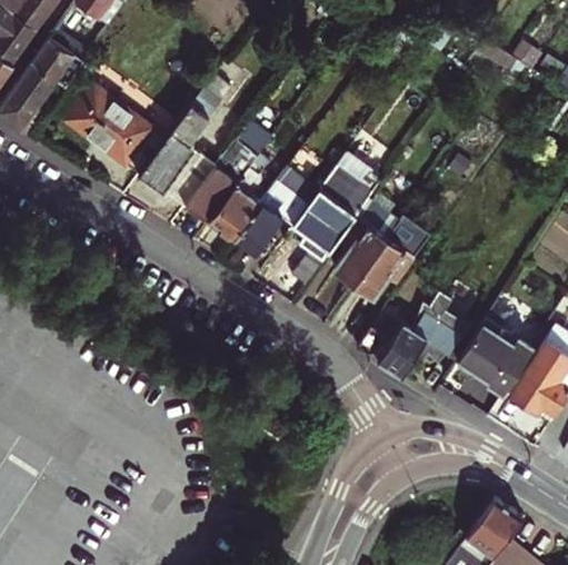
[(0,0),(0,7),(36,32),(56,0),(0,0)]
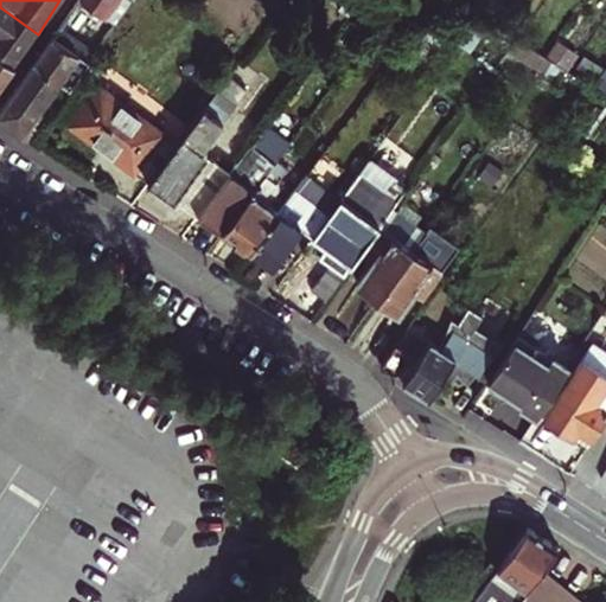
[(117,29),(136,0),(82,0),(53,40),(69,51),(96,14),(117,29)]
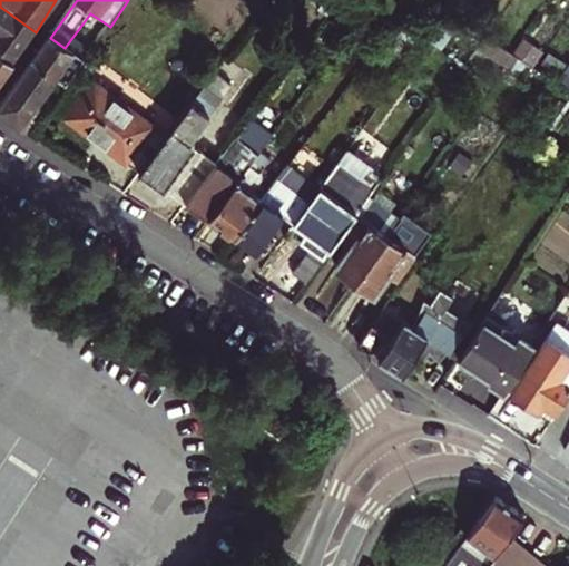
[(0,58),(12,67),(36,32),(0,7),(0,58)]
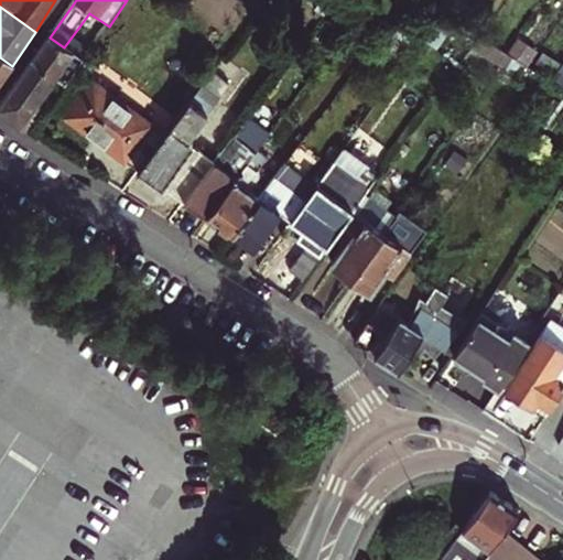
[(84,62),(101,36),(91,30),(74,55),(84,62)]
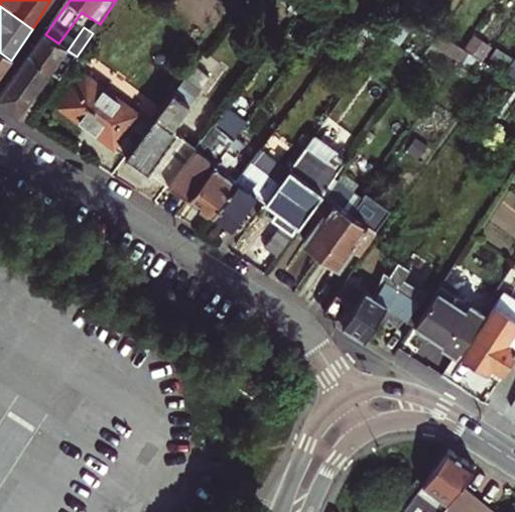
[(45,34),(26,60),(51,77),(59,83),(77,56),(68,50),(58,43),(45,34)]
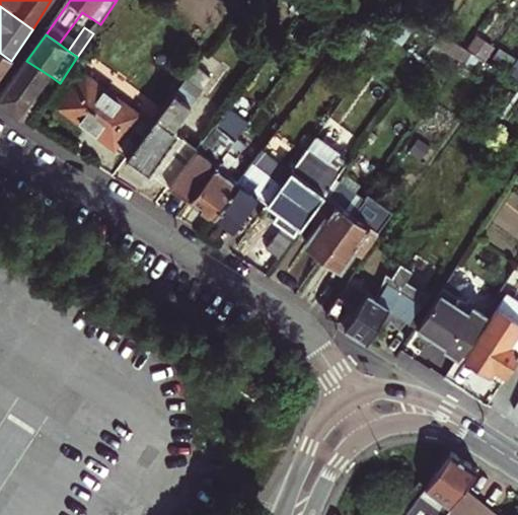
[(493,60),(511,71),(512,70),(517,63),(517,60),(500,50),(493,60)]
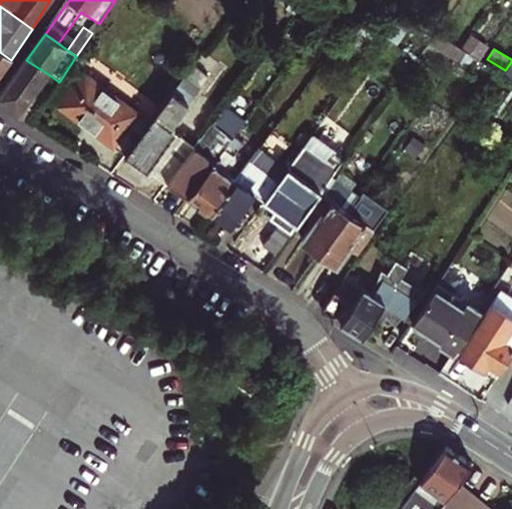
[(11,60),(0,52),(0,80),(13,62),(11,60)]
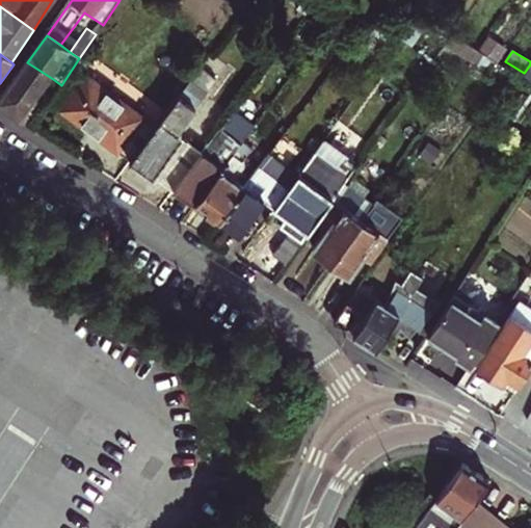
[(0,100),(0,109),(22,123),(30,129),(43,111),(33,105),(53,79),(27,62),(0,100)]
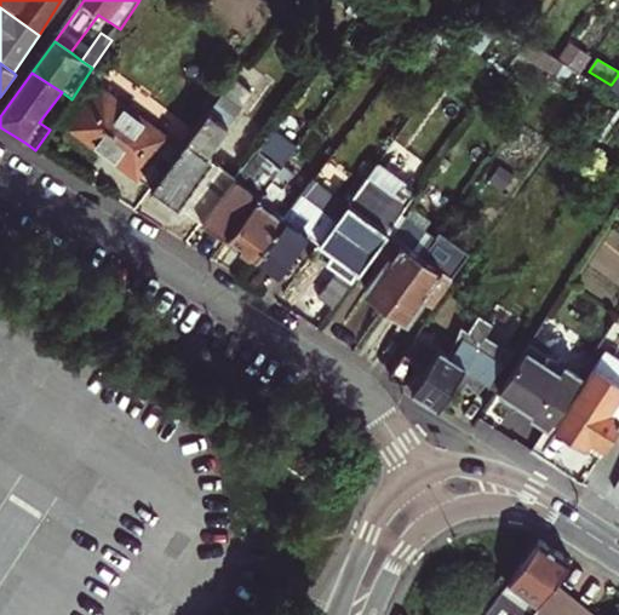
[(204,224),(236,179),(206,157),(244,105),(241,104),(252,91),(238,80),(175,165),(156,190),(159,191),(159,197),(170,205),(173,202),(204,224)]
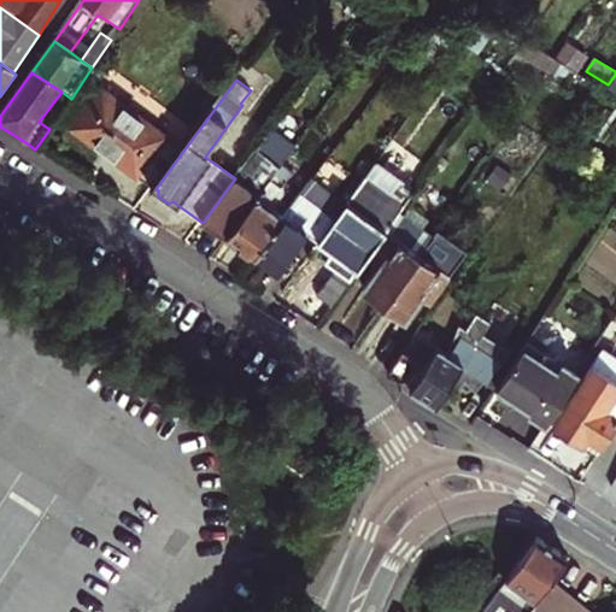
[(76,130),(111,156),(139,116),(105,92),(76,130)]
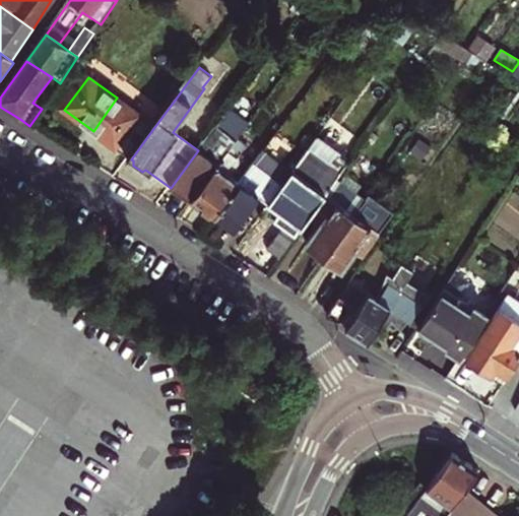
[(151,124),(117,98),(93,131),(131,159),(146,138),(143,136),(151,124)]
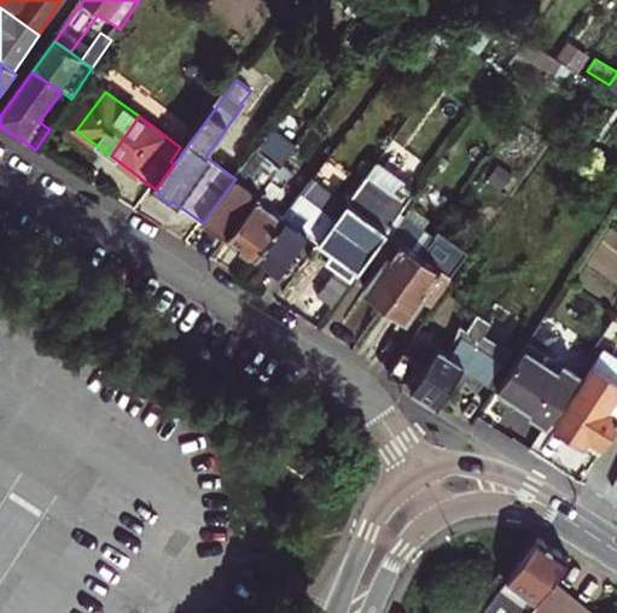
[(228,240),(230,238),(283,167),(296,150),(271,132),(236,179),(203,223),(228,240)]
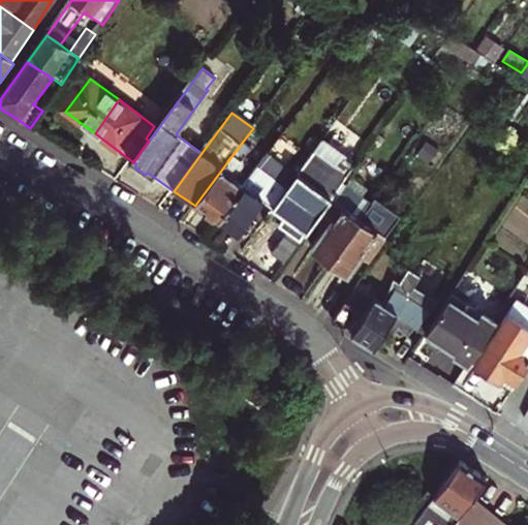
[(279,227),(301,242),(332,198),(343,184),(356,165),(322,141),(299,175),(274,209),(285,218),(279,227)]
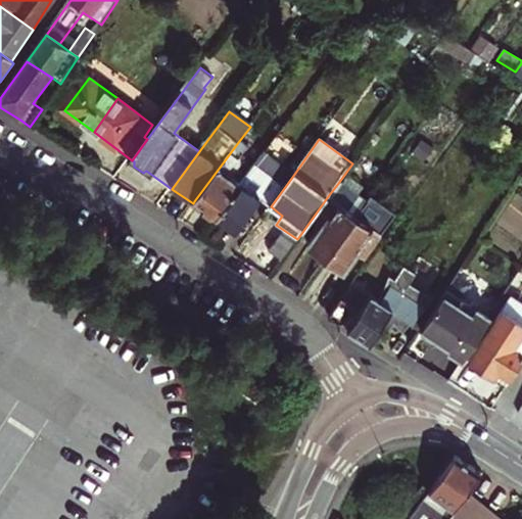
[(239,141),(194,201),(219,219),(242,188),(231,180),(239,168),(239,160),(248,148),(239,141)]
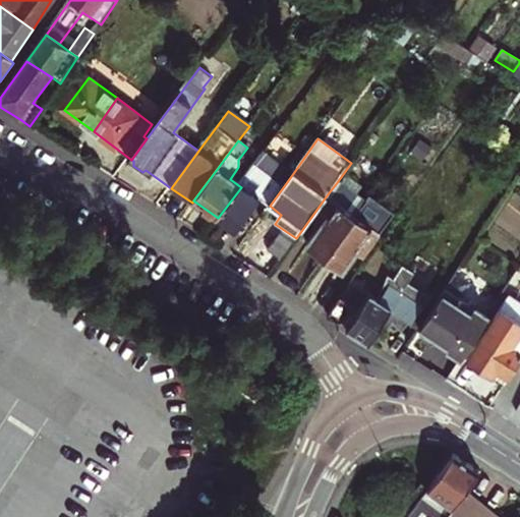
[(291,175),(265,155),(241,187),(218,218),(235,230),(260,197),(270,206),(291,175)]
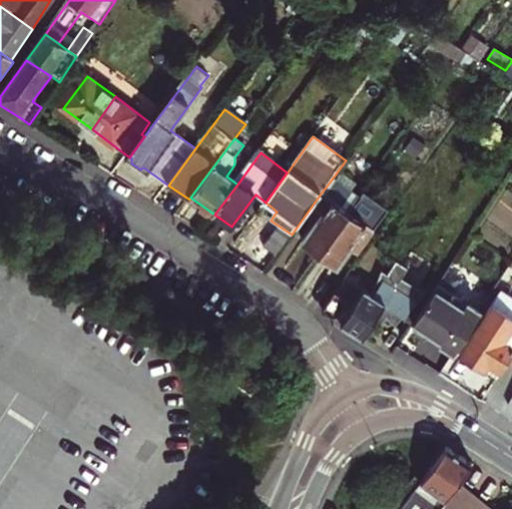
[(361,198),(333,178),(322,192),(328,196),(350,212),(361,198)]
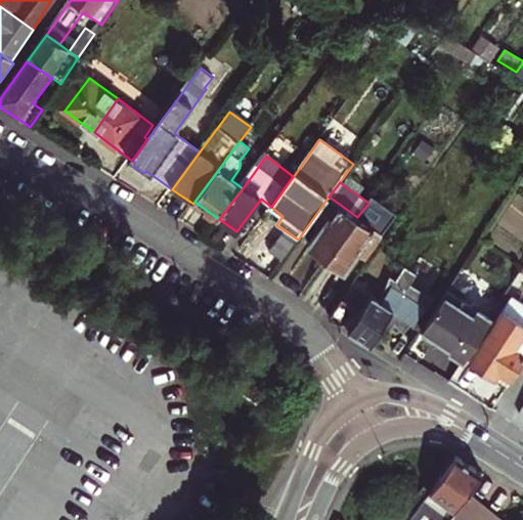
[(335,201),(321,220),(328,224),(321,232),(310,249),(327,261),(357,217),(335,201)]
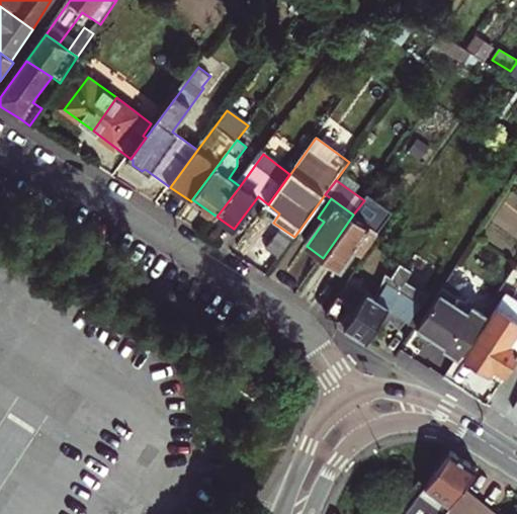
[(390,219),(364,200),(353,215),(378,234),(390,219)]
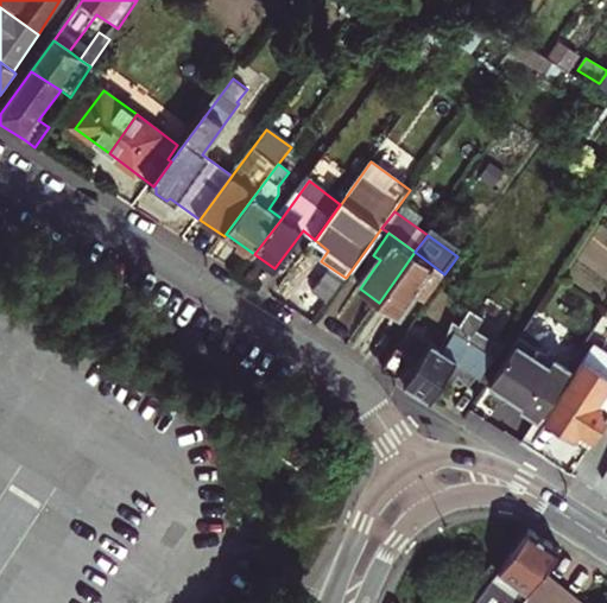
[(421,290),(429,296),(444,274),(415,252),(379,303),(402,318),(415,298),(421,290)]
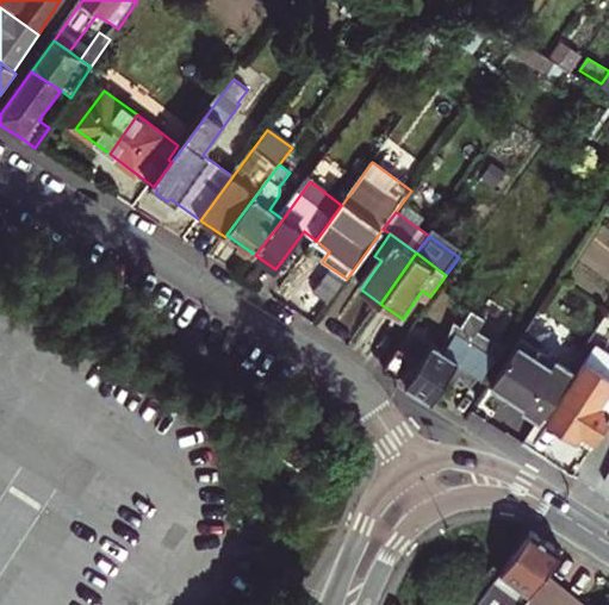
[(367,266),(374,270),(381,261),(374,256),(367,266)]
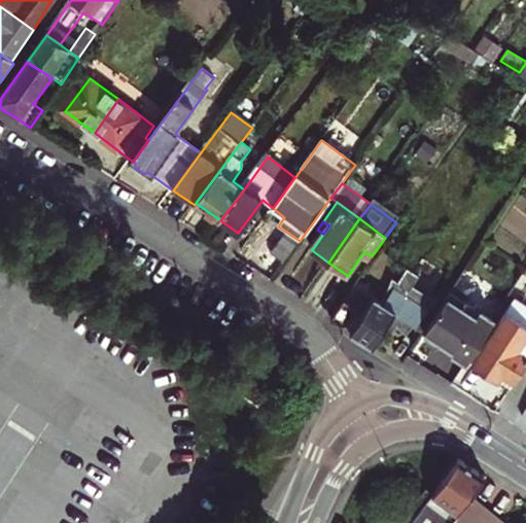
[(366,265),(372,256),(364,251),(359,258),(366,265)]
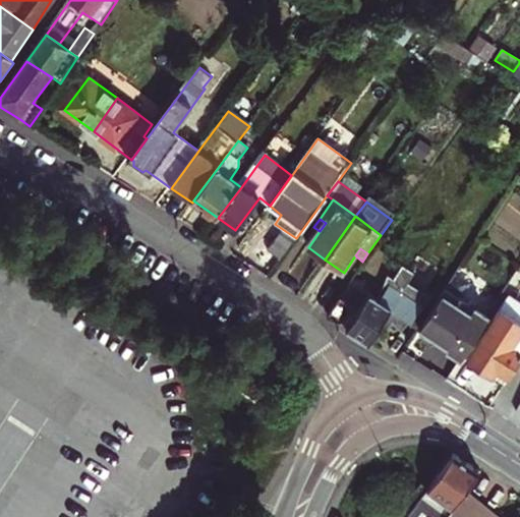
[(411,284),(417,274),(403,265),(394,280),(389,277),(385,284),(380,300),(370,294),(349,328),(348,330),(371,344),(381,331),(411,284)]
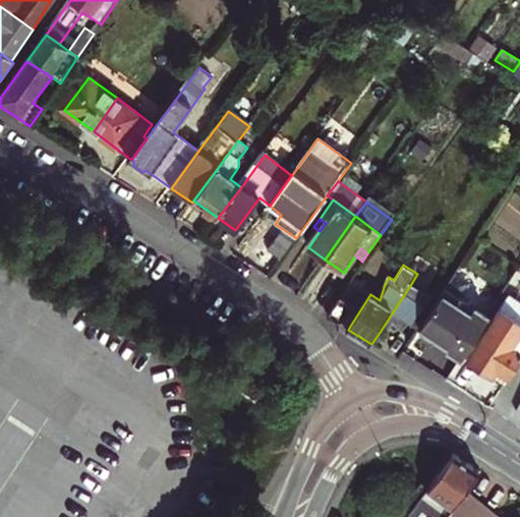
[(370,294),(354,282),(329,318),(341,325),(342,324),(349,328),(370,294)]
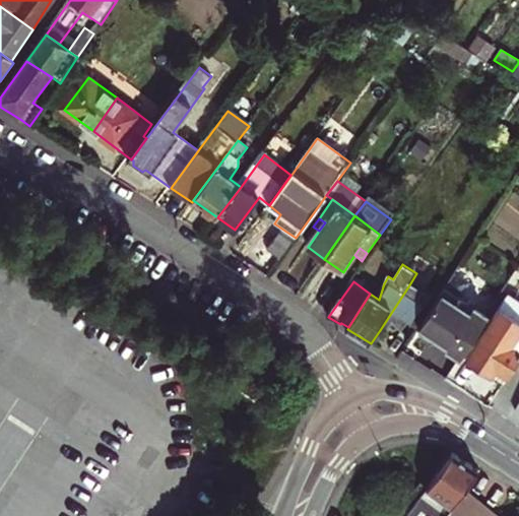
[(410,283),(380,330),(384,333),(394,323),(403,331),(434,299),(410,283)]
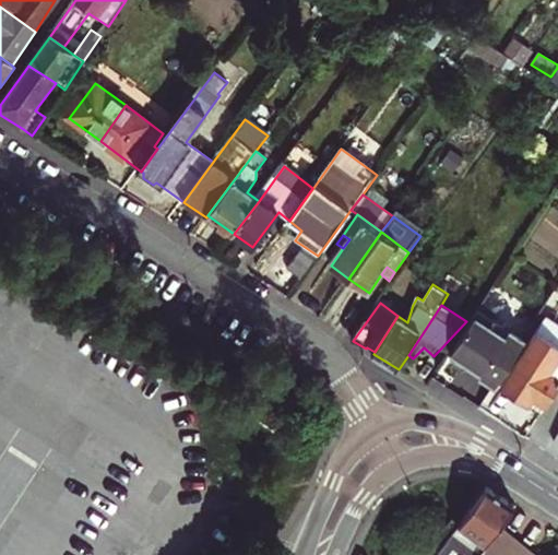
[(506,337),(475,317),(451,354),(456,357),(453,364),(464,370),(469,364),(483,374),(481,377),(496,387),(524,342),(509,332),(506,337)]
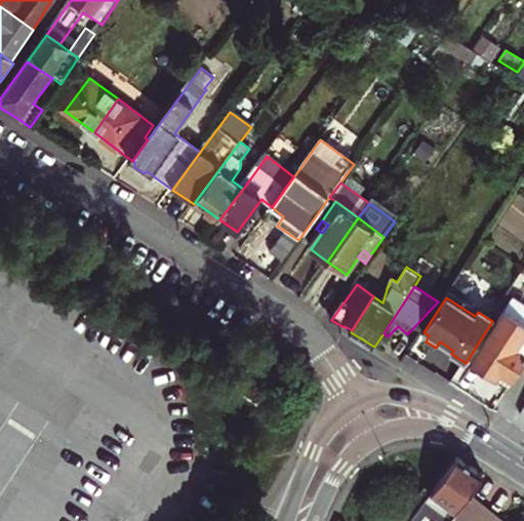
[(514,384),(523,368),(523,308),(511,301),(470,364),(492,378),(496,372),(514,384)]
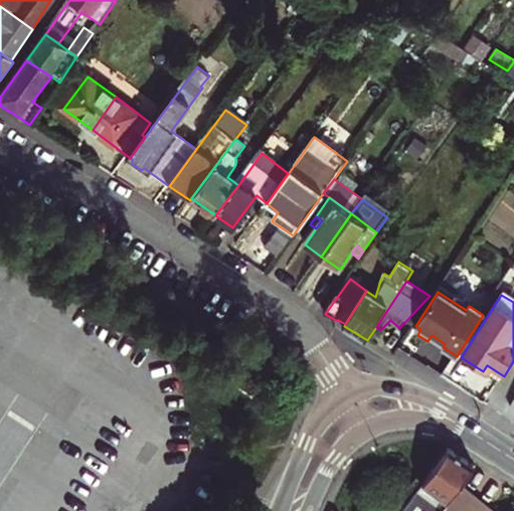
[(487,365),(483,371),(500,382),(504,376),(487,365)]
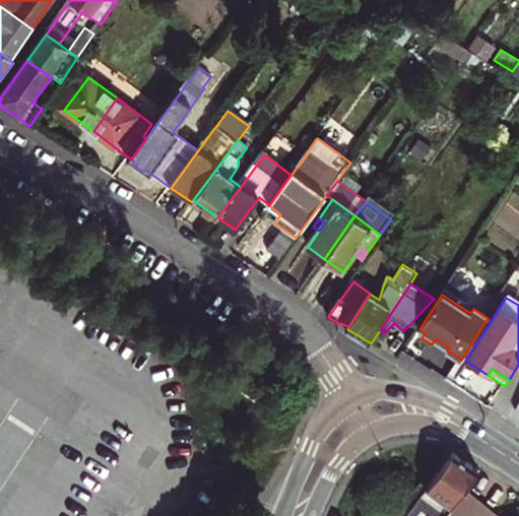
[(446,515),(462,495),(478,473),(452,456),(407,515),(446,515)]
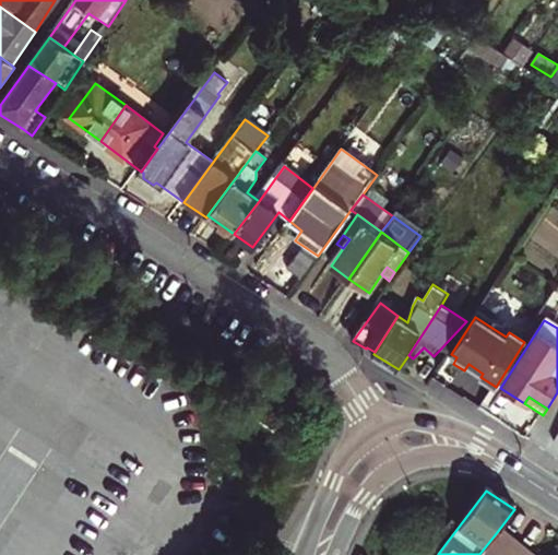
[(497,532),(479,554),(514,554),(506,547),(509,542),(497,532)]
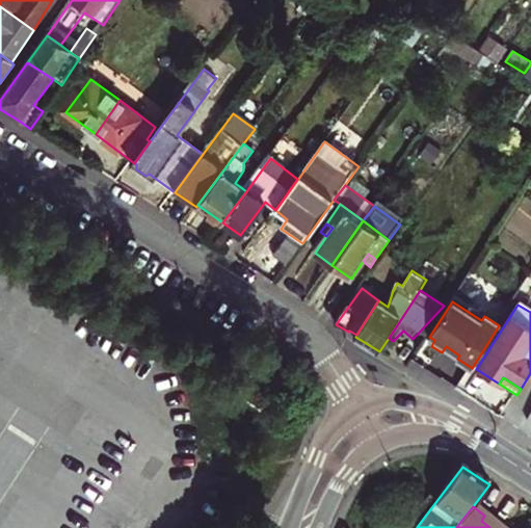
[(499,527),(484,516),(481,521),(489,527),(499,527)]
